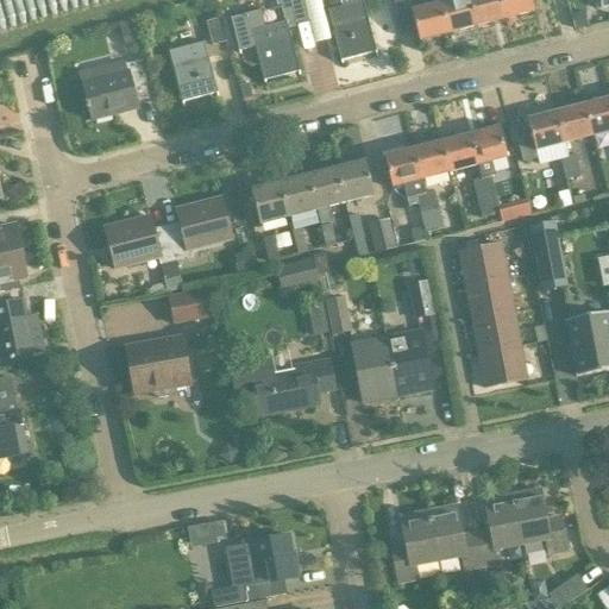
[(302,0),(277,0),(283,22),(264,26),(261,11),(230,18),(238,51),(255,46),(264,81),(299,71),(288,29),(295,26),(294,24),(308,20),(302,0)]
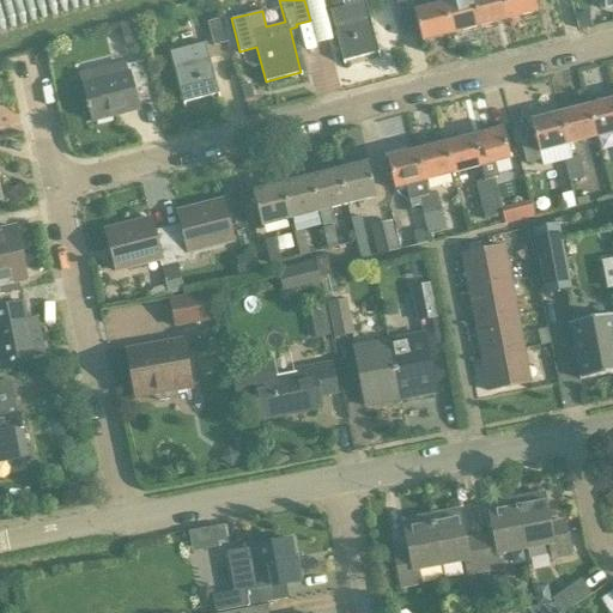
[(305,0),(316,44),(331,41),(321,0),(305,0)]
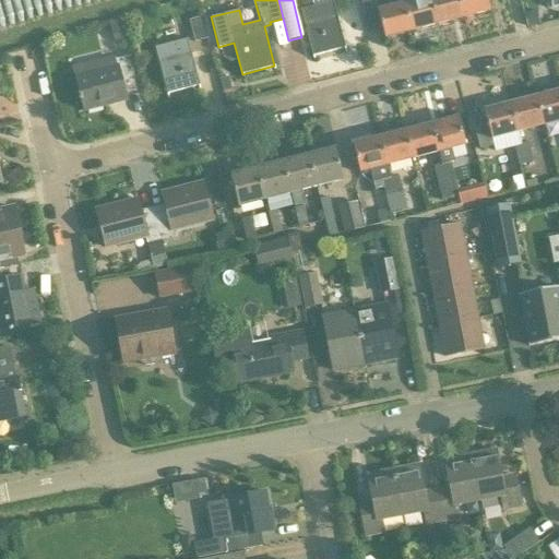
[(402,0),(389,0),(391,8),(378,10),(375,0),(360,0),(369,32),(381,28),(384,37),(411,31),(402,0)]
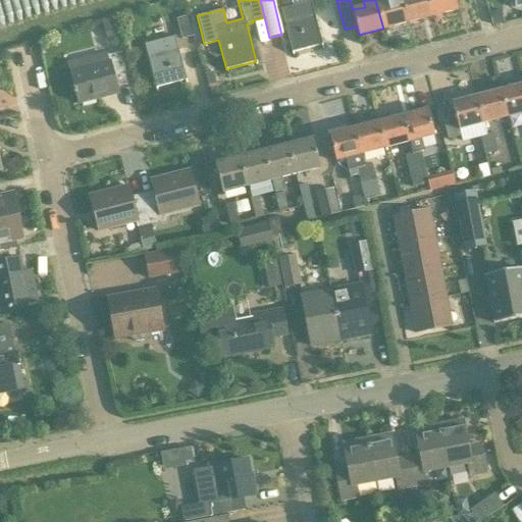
[(375,0),(383,29),(407,22),(401,0),(375,0)]
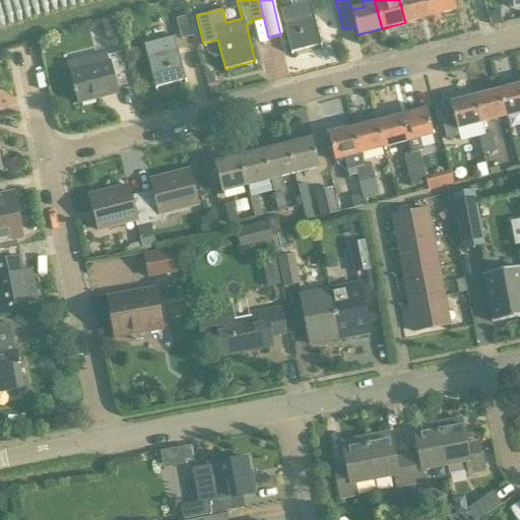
[(399,0),(405,22),(431,15),(427,0),(399,0)]
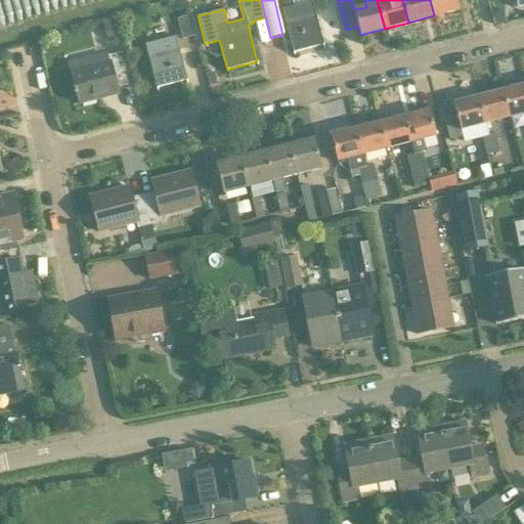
[(455,0),(430,0),(434,15),(459,9),(455,0)]
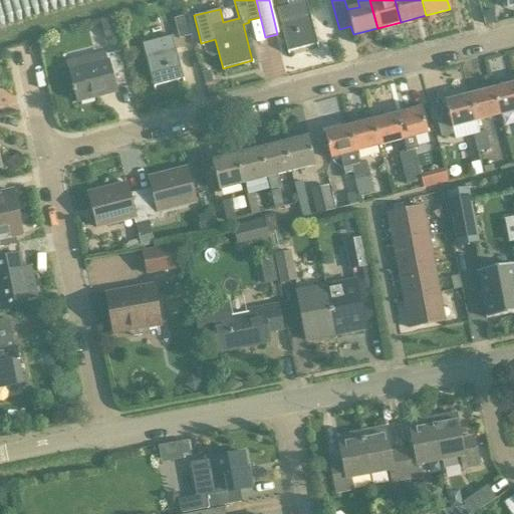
[(287,51),(317,43),(306,1),(276,9),(287,51)]
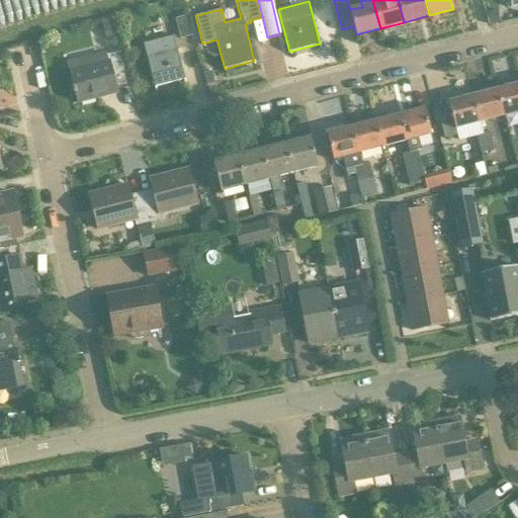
[(496,9),(484,12),(487,23),(499,20),(496,9)]
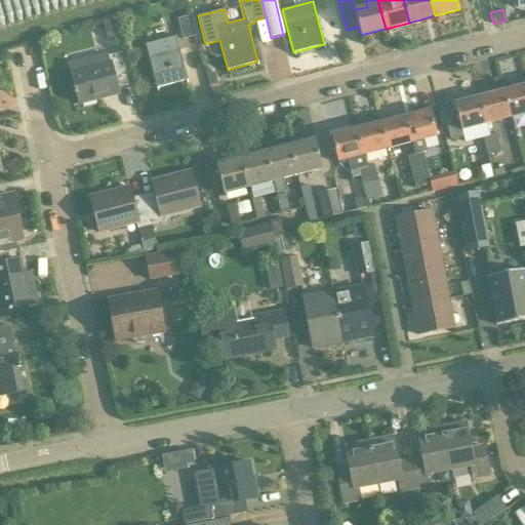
[(189,16),(177,19),(182,34),(183,39),(187,38),(195,36),(189,16)]
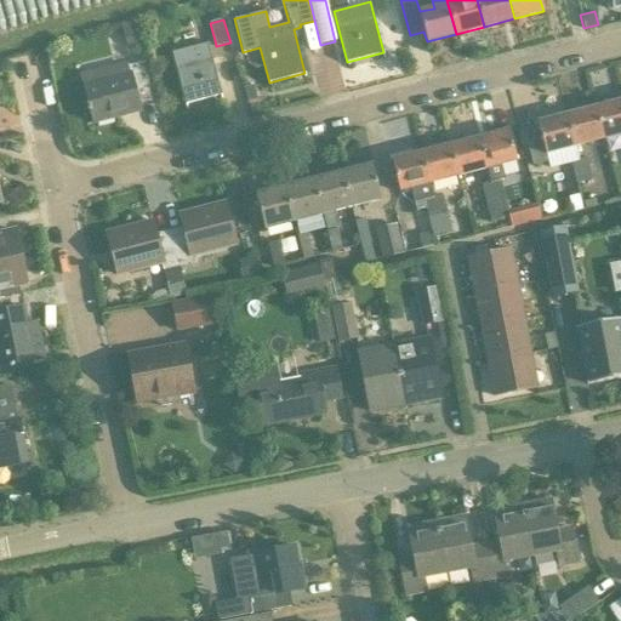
[(126,46),(140,43),(134,22),(120,26),(126,46)]
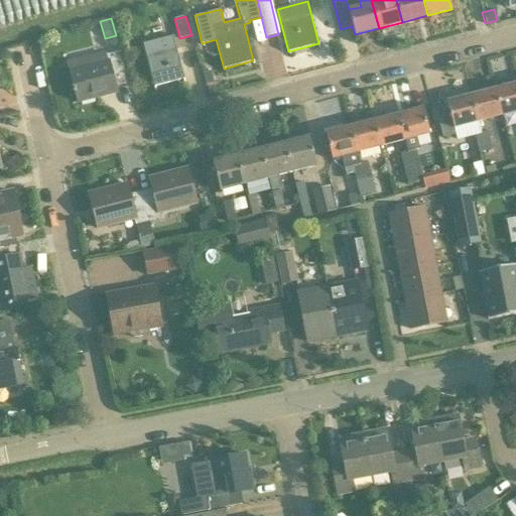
[(153,87),(183,79),(172,35),(142,43),(153,87)]
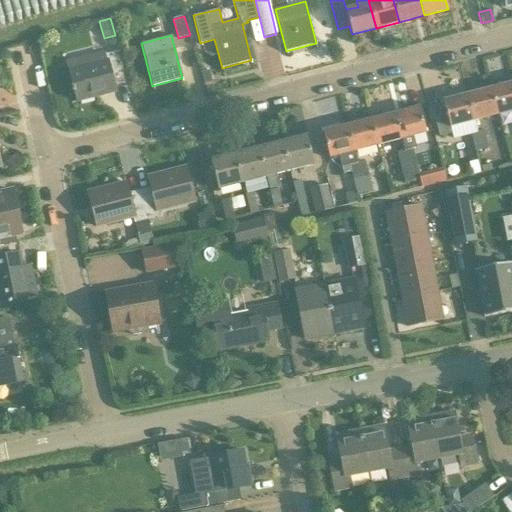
[(117,51),(105,54),(106,60),(69,69),(77,102),(98,96),(97,94),(114,90),(114,87),(125,84),(117,51)]
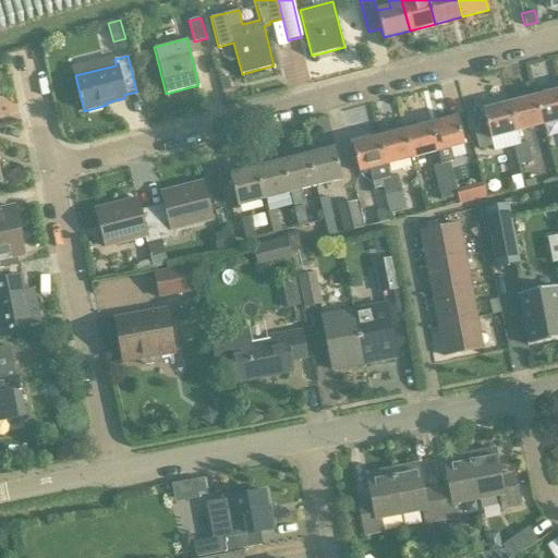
[(557,89),(534,97),(542,124),(557,120),(557,89)]
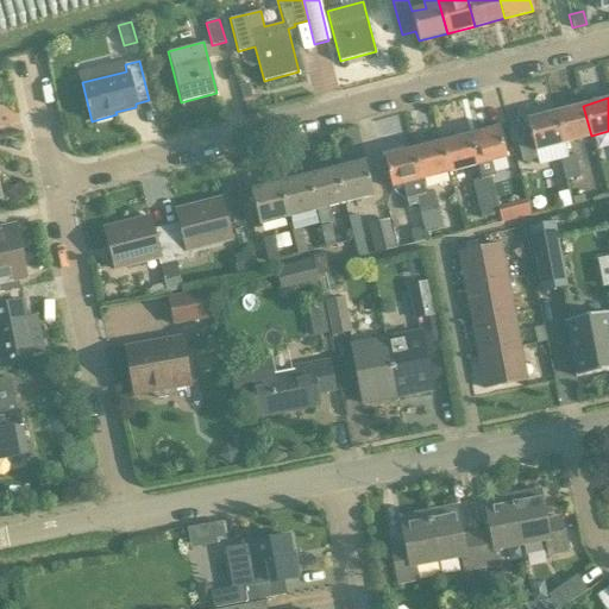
[(563,143),(591,136),(583,106),(556,113),(563,143)]
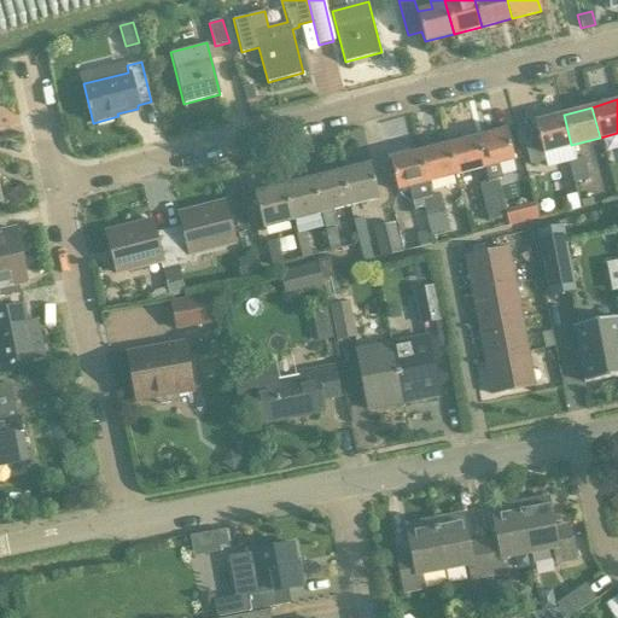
[(530,165),(546,161),(543,153),(571,145),(564,115),(534,122),(538,136),(523,140),(530,165)]
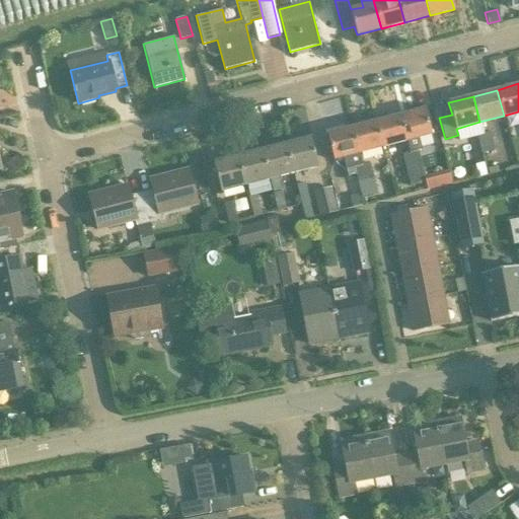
[(401,154),(405,169),(414,167),(414,170),(423,168),(419,151),(422,150),(419,138),(432,135),(425,109),(399,116),(406,141),(410,152),(401,154)]
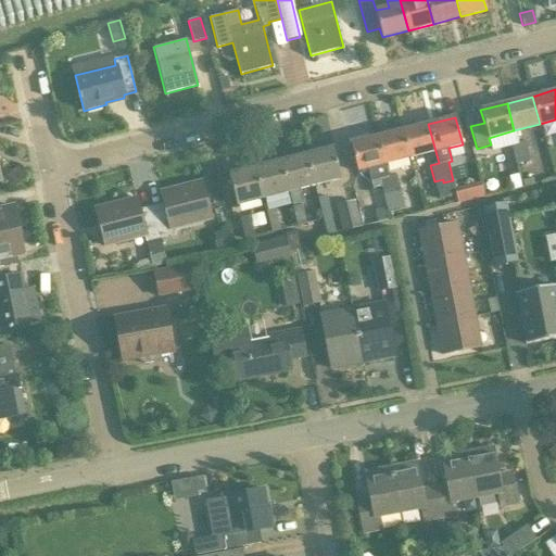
[(428,124),(402,130),(409,158),(436,151),(428,124)]
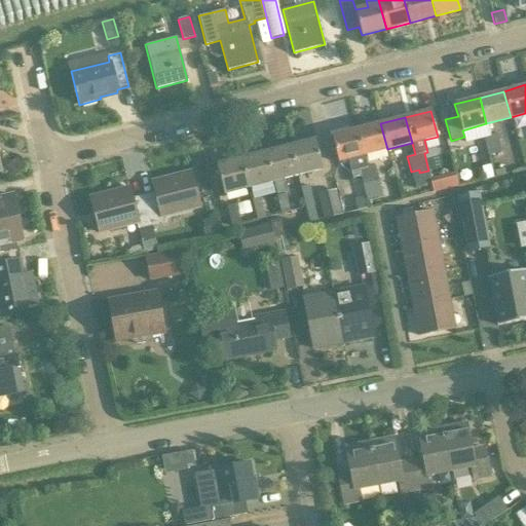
[(364,155),(387,149),(380,123),(357,129),(364,155)]
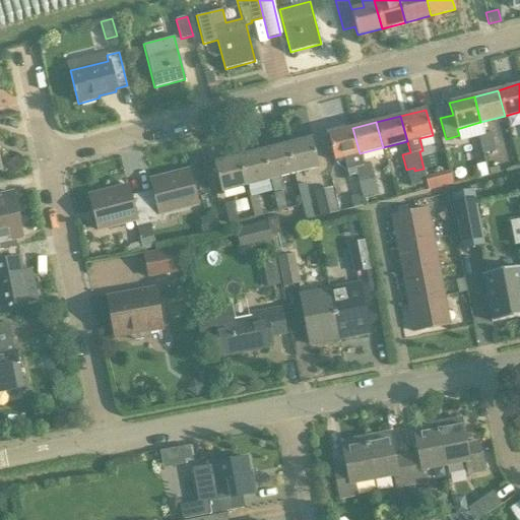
[(362,165),(360,153),(352,128),(327,135),(334,159),(343,157),(346,170),(348,177),(356,175),(354,167),(362,165)]
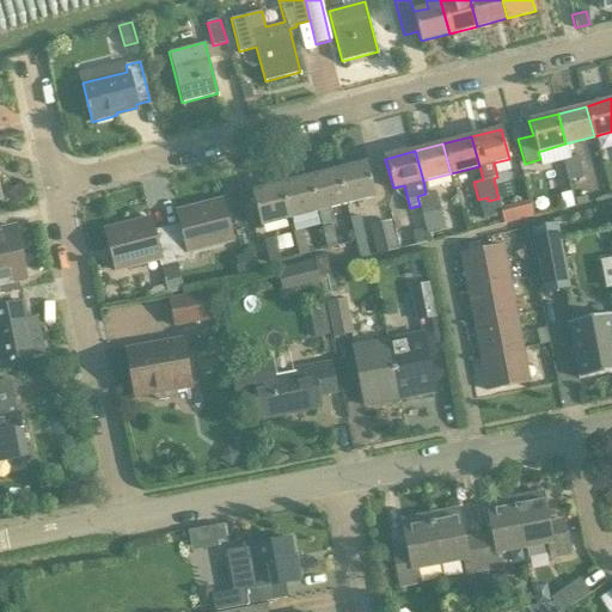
[(583,177),(579,154),(562,159),(567,181),(583,177)]
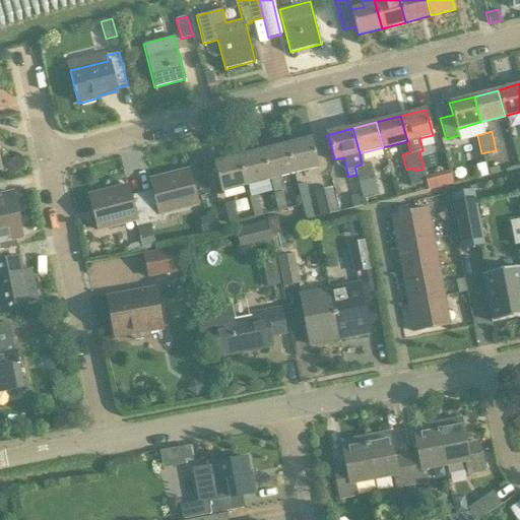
[(311,138),(286,144),(294,174),(319,167),(311,138)]
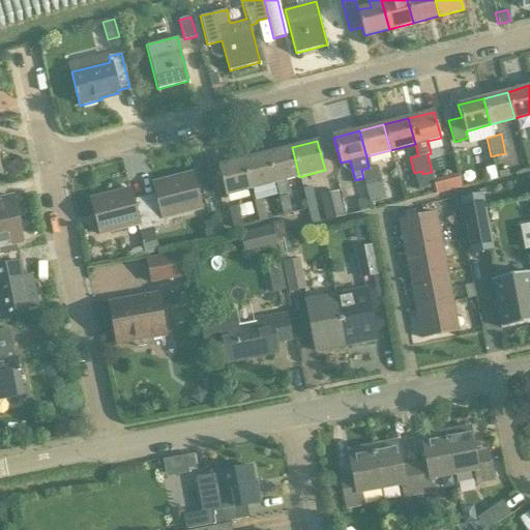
[(299,177),(292,147),(267,153),(275,183),(299,177)]
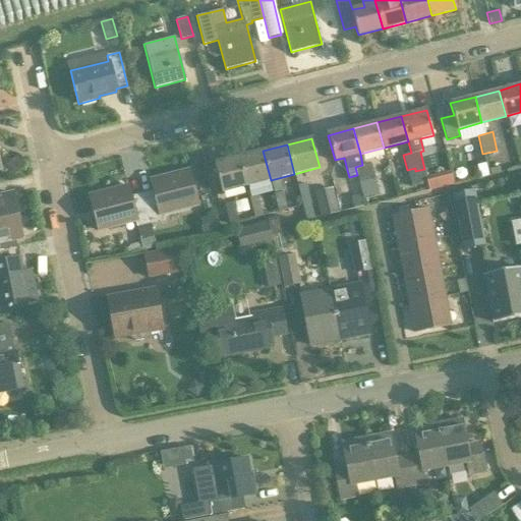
[(263,151),(238,157),(246,186),(271,180),(263,151)]
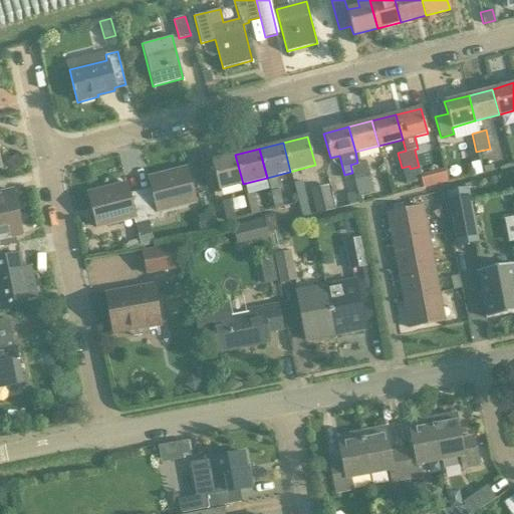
[(243,184),(235,155),(211,162),(218,190),(243,184)]
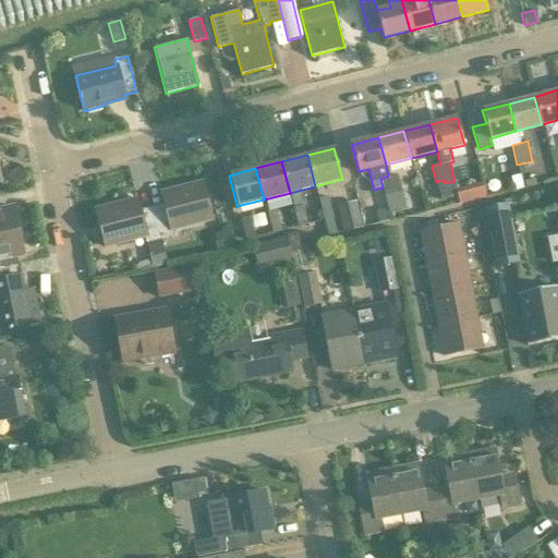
[(390,177),(388,177),(380,179),(383,187),(384,195),(392,193),(392,196),(403,193),(398,174),(390,177)]
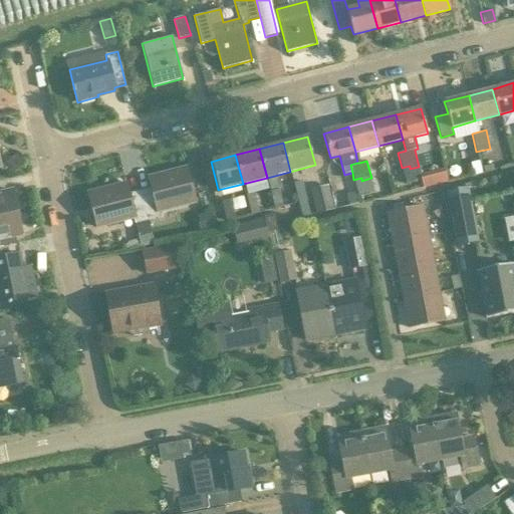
[(410,169),(410,166),(402,168),(406,184),(422,179),(419,167),(410,169)]
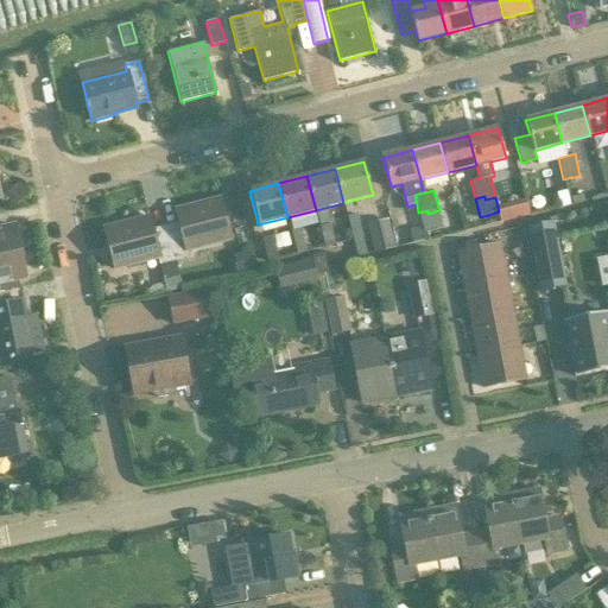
[(178,222),(164,227),(173,261),(190,258),(188,251),(230,240),(220,198),(176,210),(178,222)]
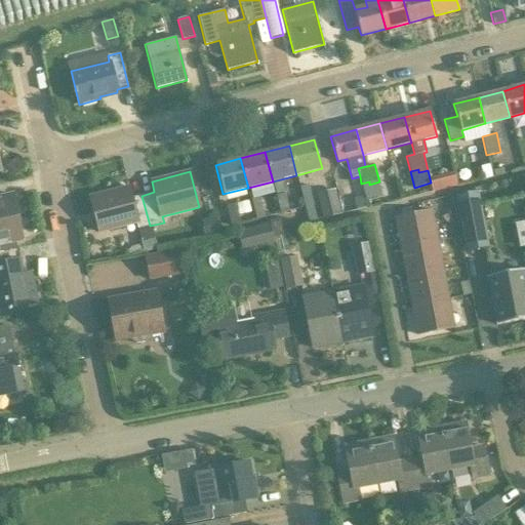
[(379,182),(369,185),(369,182),(361,184),(365,200),(382,196),(379,182)]
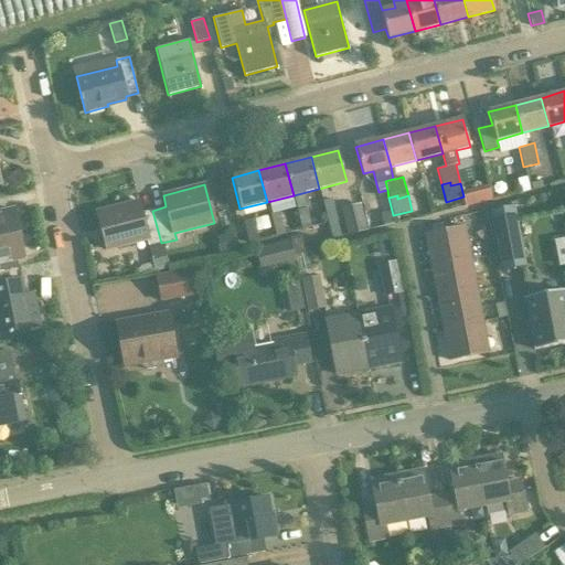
[(328,223),(338,221),(332,199),(322,202),(328,223)]
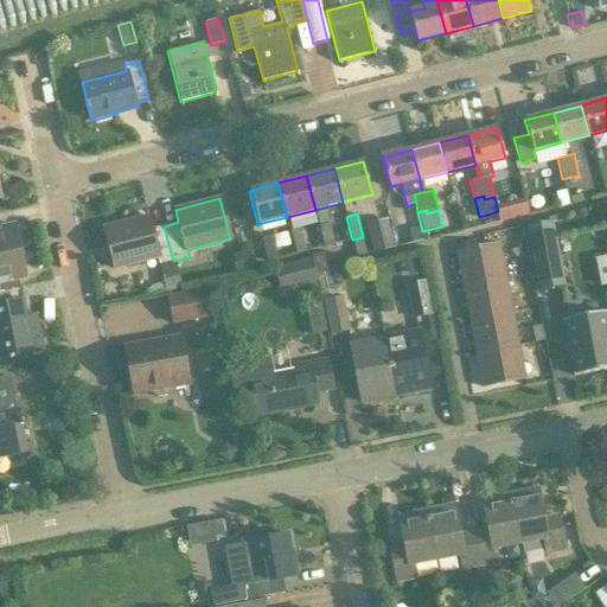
[(158,257),(159,264),(173,261),(164,227),(152,229),(148,217),(104,228),(115,269),(158,257)]
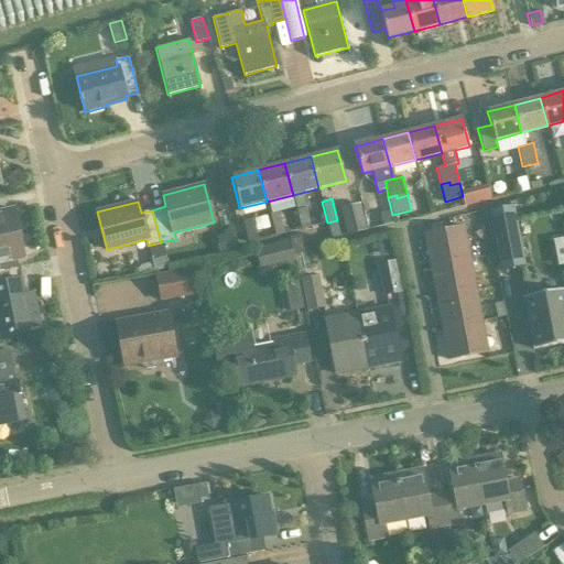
[(367,230),(360,203),(340,208),(346,235),(367,230)]
